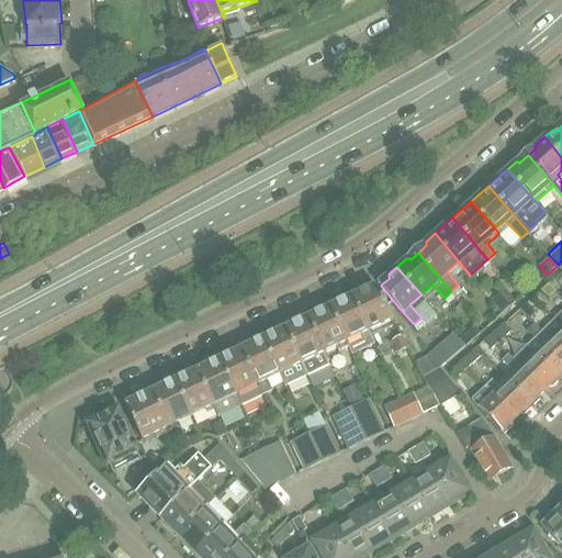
[(555,275),(548,280),(555,288),(561,282),(555,275)]
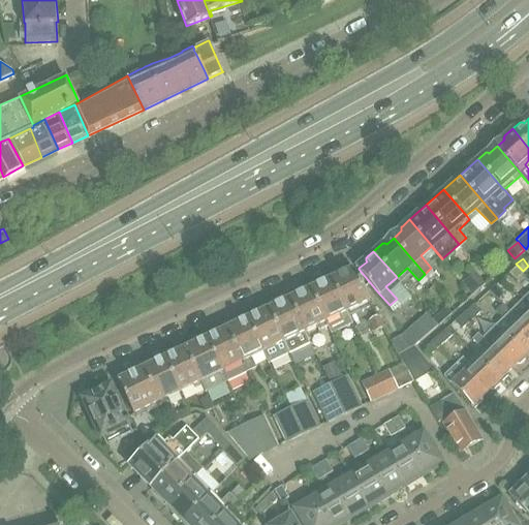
[(492,261),(483,270),(490,277),(499,269),(492,261)]
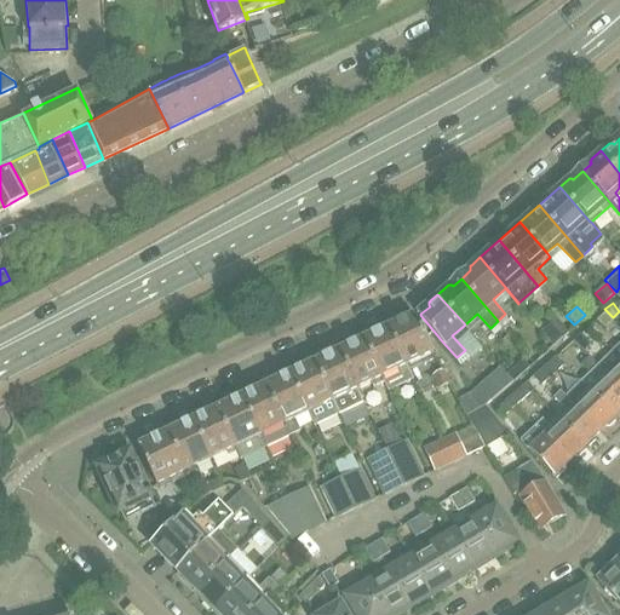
[(604,309),(596,316),(604,325),(613,317),(604,309)]
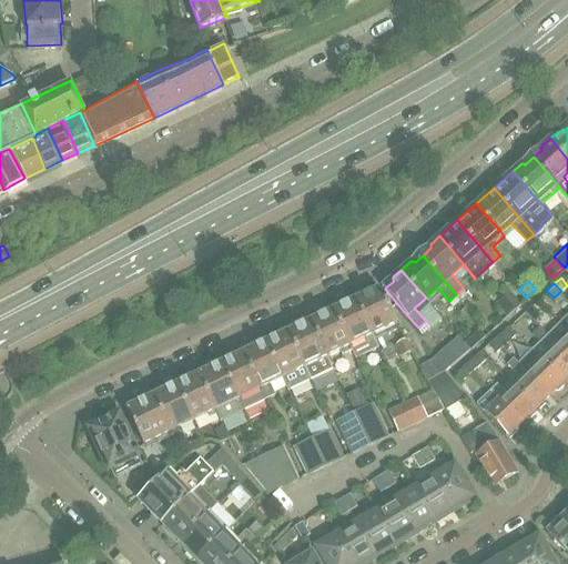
[(396,322),(378,286),(356,298),(371,333),(377,345),(378,344),(373,332),(396,322)]
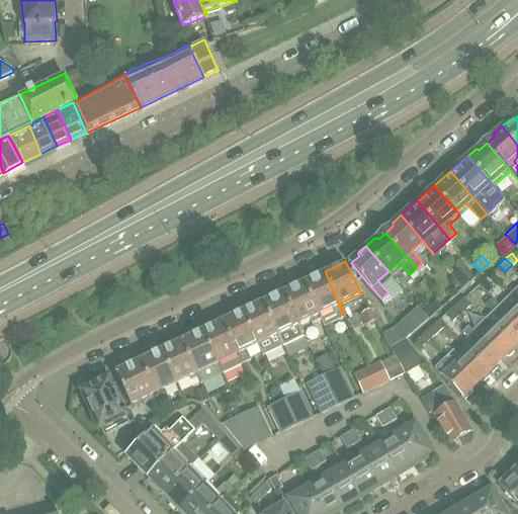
[(422,262),(416,268),(419,272),(425,266),(422,262)]
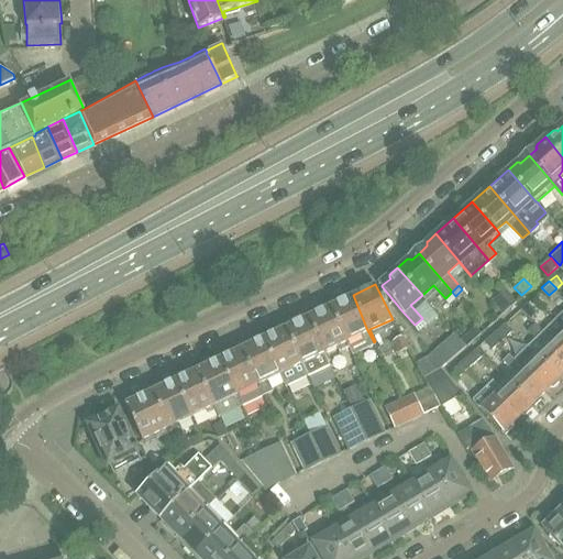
[(503,311),(516,298),(504,286),(490,298),(503,311)]
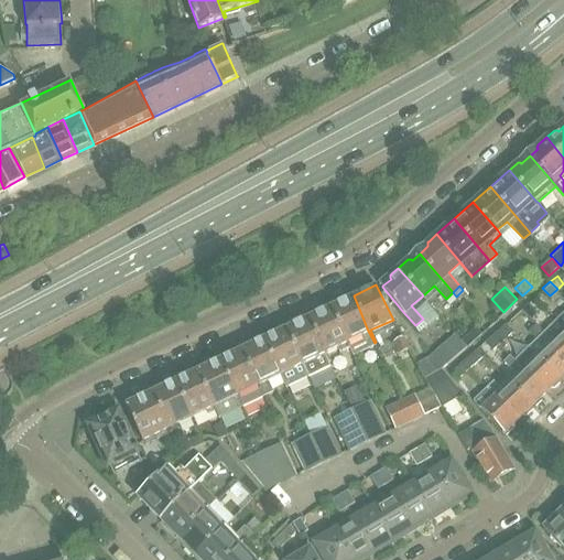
[(453,292),(446,299),(449,302),(456,297),(453,292)]
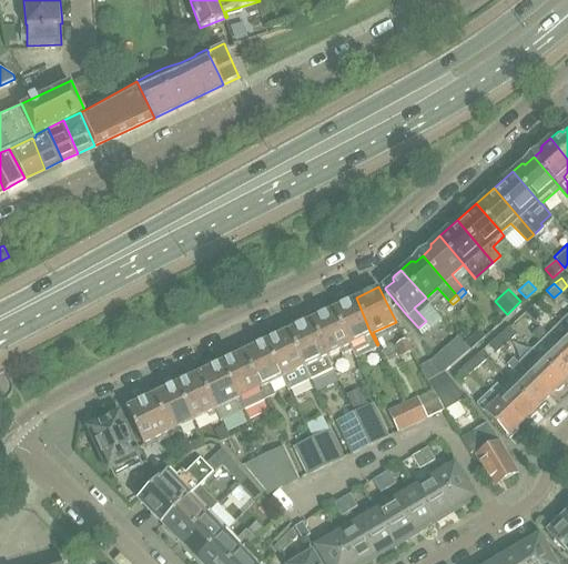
[(356,298),(333,308),(348,344),(350,343),(355,355),(377,345),(371,333),(356,298)]
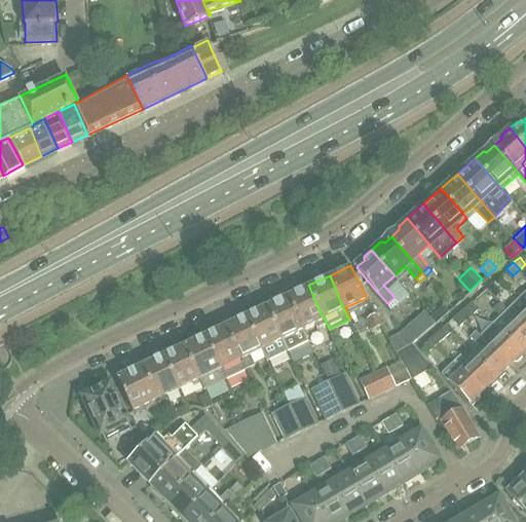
[(492,281),(485,287),(494,296),(500,290),(492,281)]
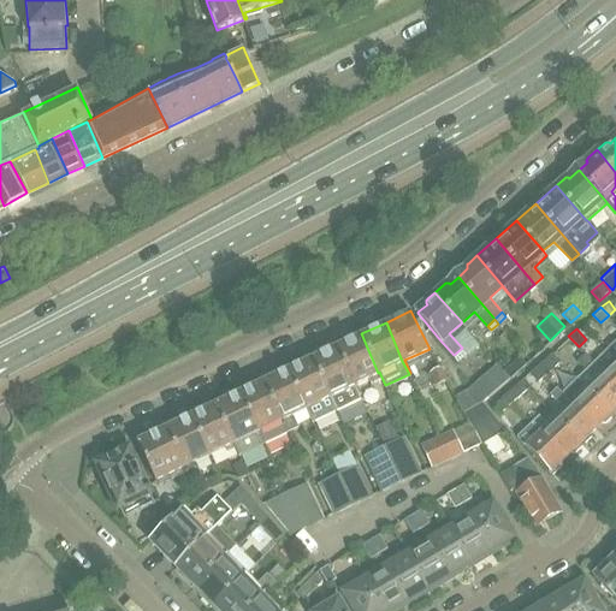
[(361,333),(337,345),(354,384),(355,384),(378,373),(361,333)]
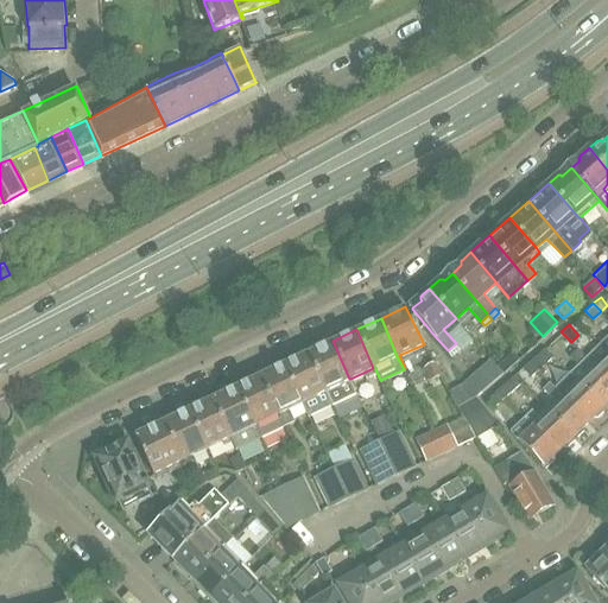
[(333,341),(309,351),(325,391),(331,402),(356,391),(350,379),(349,379),(333,341)]
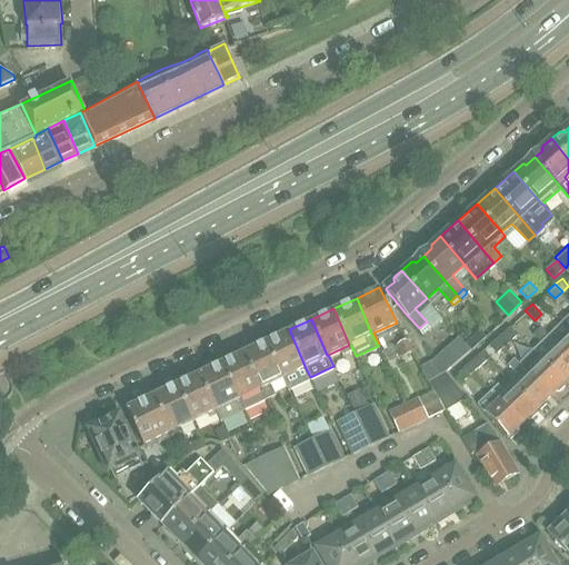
[(568,327),(561,319),(555,327),(547,334),(568,355),(568,327)]
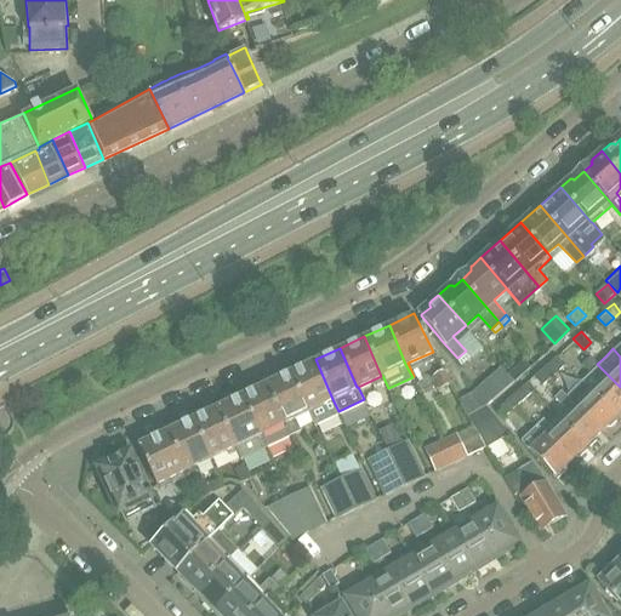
[(466,351),(457,358),(461,361),(469,355),(466,351)]
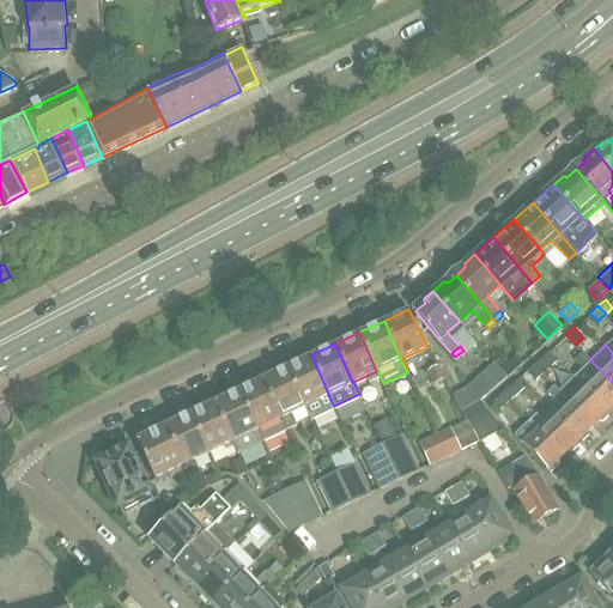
[(550,347),(533,363),(541,370),(557,356),(550,347)]
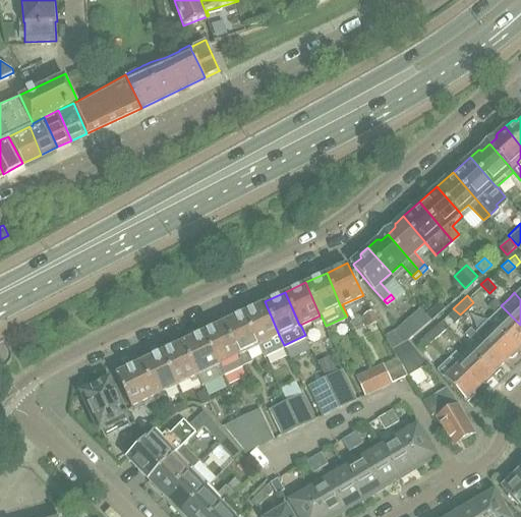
[(437,299),(423,310),(428,317),(442,305),(437,299)]
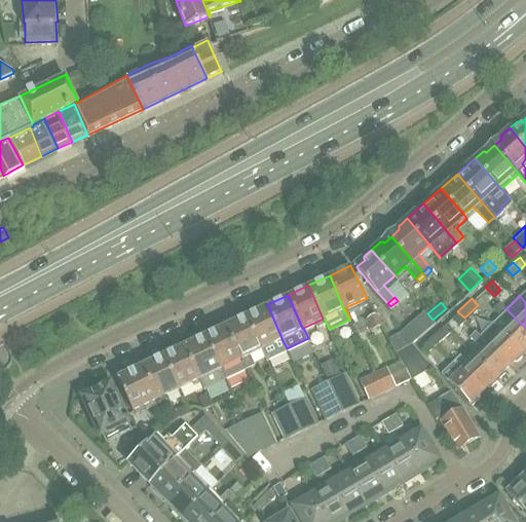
[(267,304),(247,314),(261,347),(272,342),(277,353),(287,348),(282,338),(267,304)]
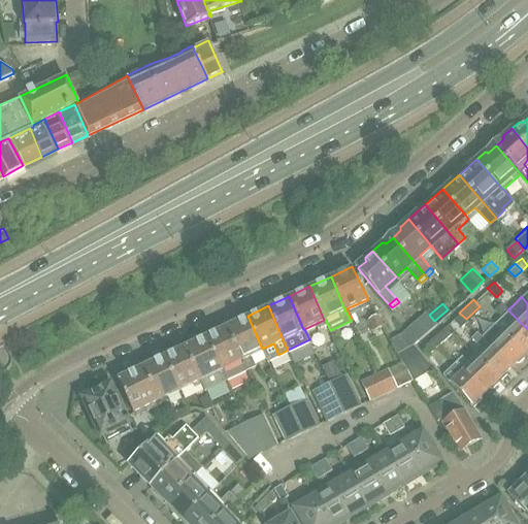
[(413,342),(434,321),(429,315),(425,309),(400,331),(389,338),(397,352),(413,342)]
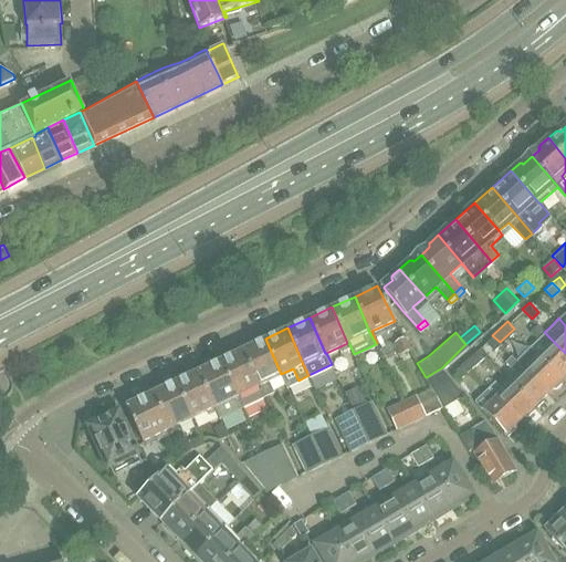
[(563,377),(565,373),(565,353),(544,332),(537,339),(531,345),(563,377)]
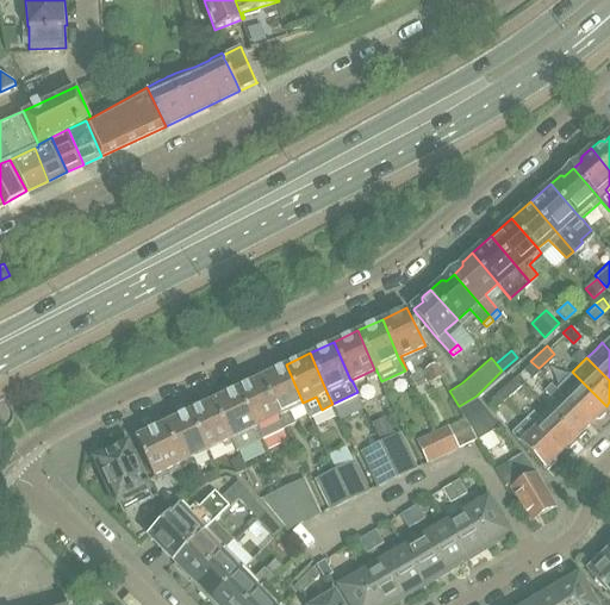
[(436,360),(434,361),(424,365),(431,380),(443,374),(436,360)]
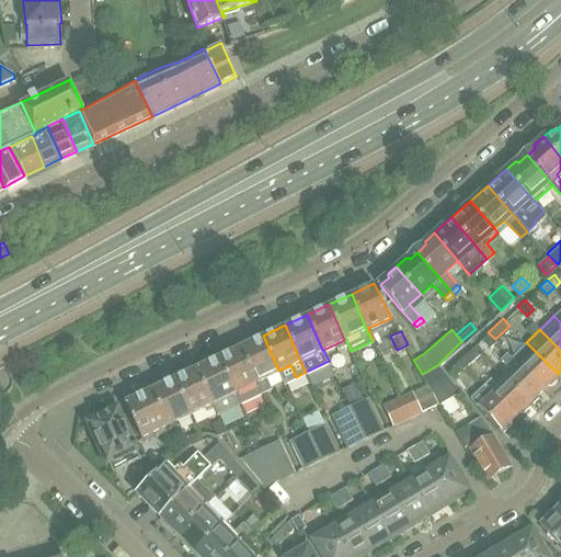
[(488,332),(481,338),(488,347),(495,339),(488,332)]
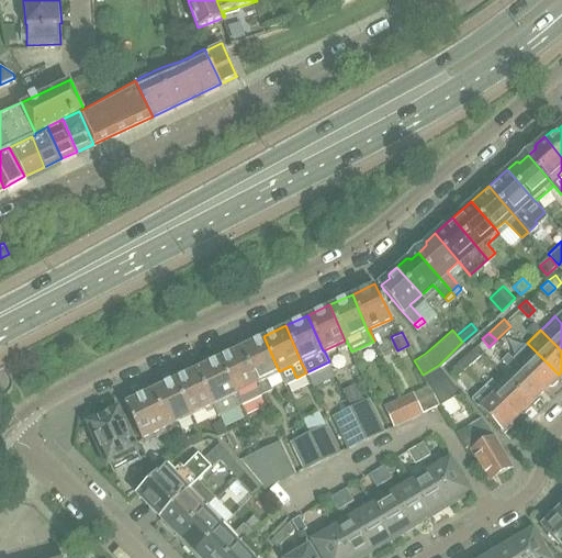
[(263,336),(242,347),(257,382),(261,392),(271,388),(267,378),(279,371),(263,336)]
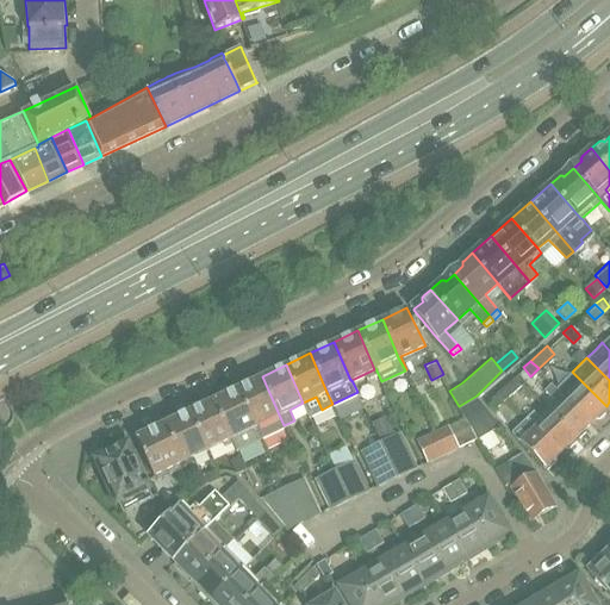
[(590,420),(607,406),(572,372),(564,380),(556,387),(590,420)]
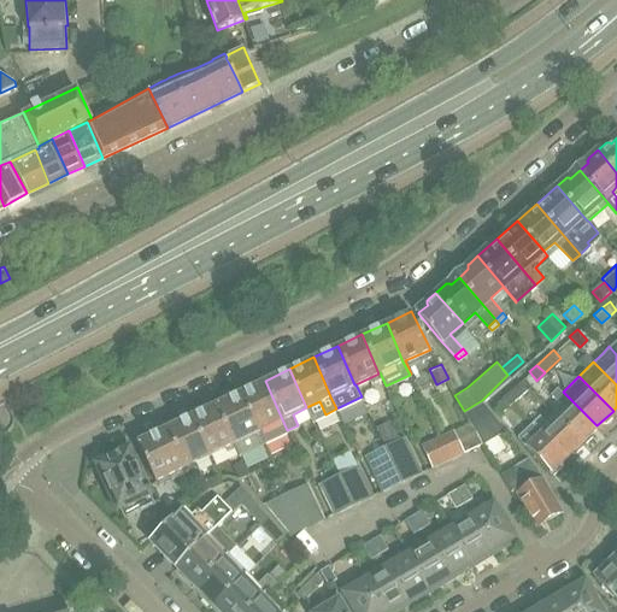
[(522,380),(505,394),(513,401),(528,387),(522,380)]
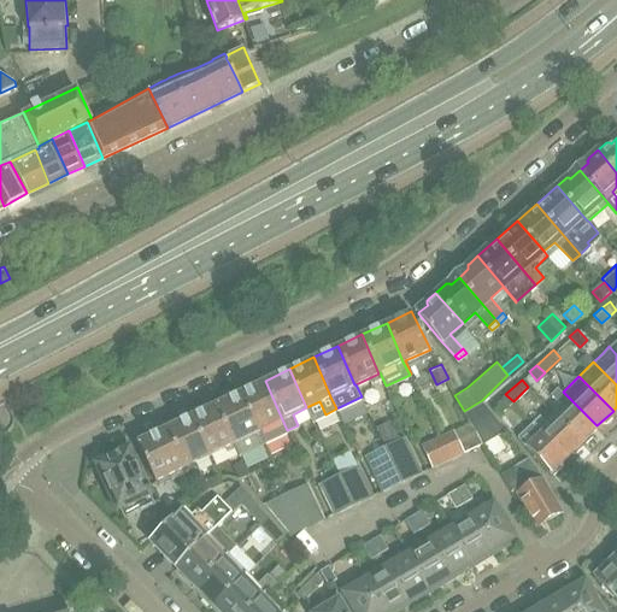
[(265,381),(241,392),(258,430),(263,442),(287,430),(282,419),(265,381)]
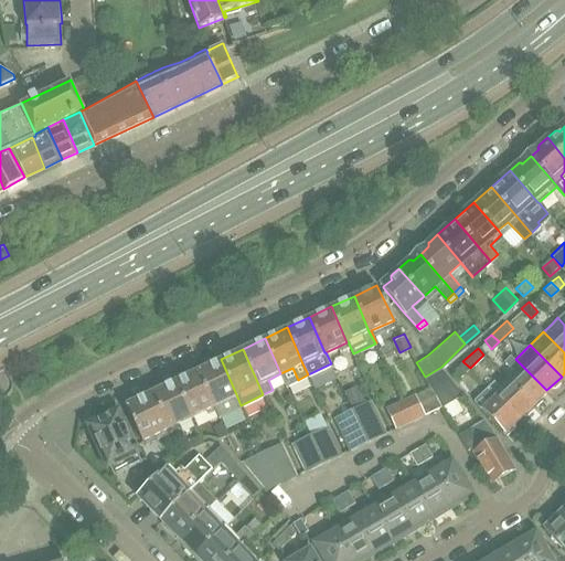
[(221,359),(199,370),(219,416),(241,405),(236,394),(221,359)]
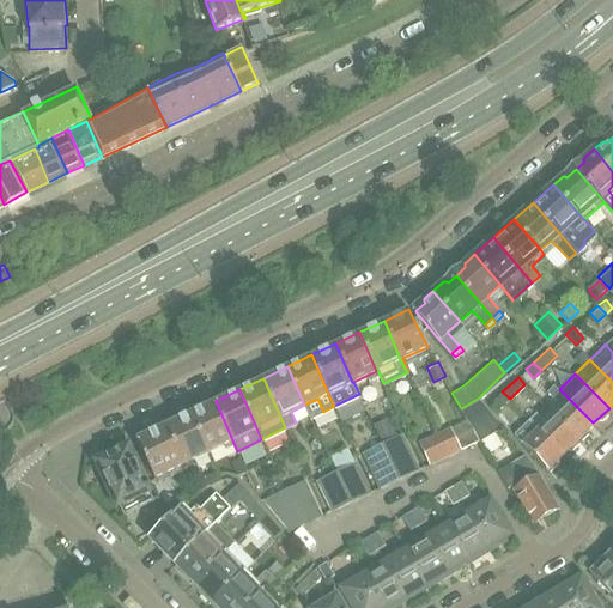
[(562,403),(553,412),(578,437),(593,423),(559,389),(552,395),(562,403)]
